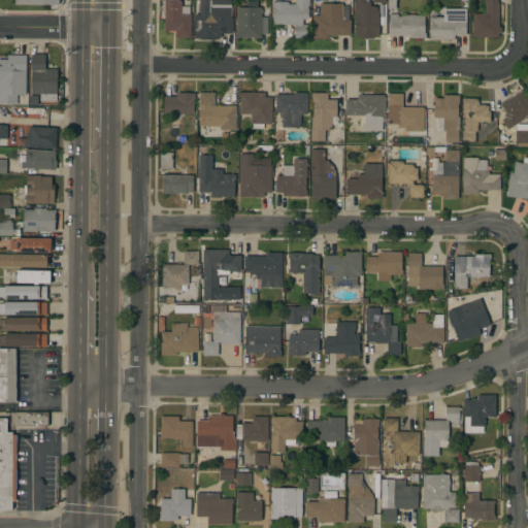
[(180,0),(180,6),(189,6),(189,13),(190,13),(190,38),(174,38),(174,31),(164,31),(164,0),(180,0)]
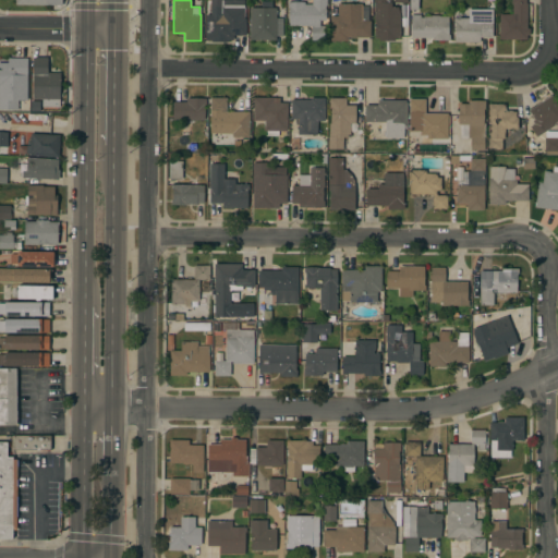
[(326,0),(326,5),(325,5),(325,21),(319,21),(319,25),(325,25),(325,40),(311,40),(311,25),(289,26),(288,8),(287,8),(287,2),(304,1),(304,4),(312,4),(312,0),(326,0)]
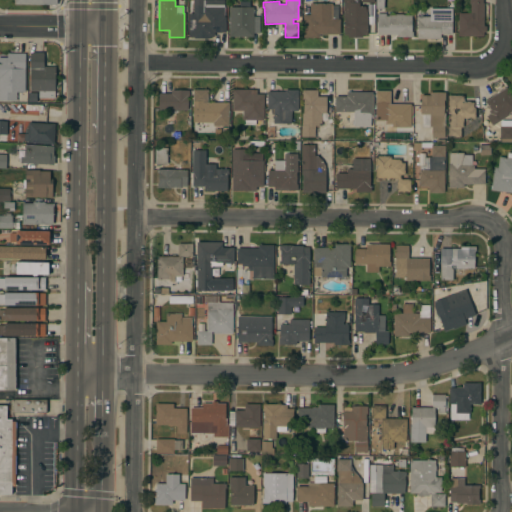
[(358,0),(358,6),(364,6),(367,17),(366,17),(366,20),(373,20),(373,33),(367,33),(367,35),(357,35),(357,36),(353,36),(353,35),(343,35),(344,16),(342,16),(342,0),(358,0)]
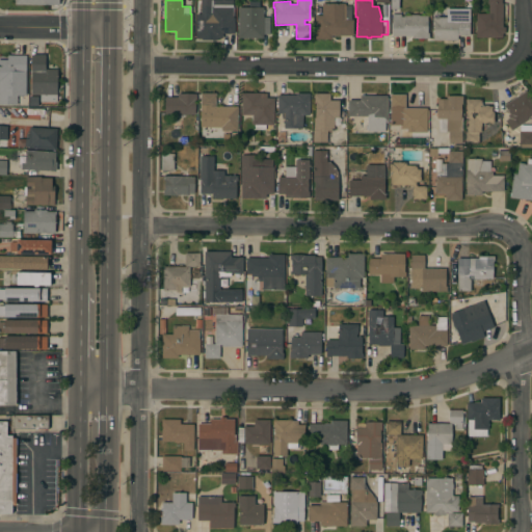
[(501,0),(501,3),(502,3),(502,27),(505,27),(505,33),(502,33),(502,37),(476,37),(476,14),(488,14),(488,4),(487,4),(487,0),(501,0)]
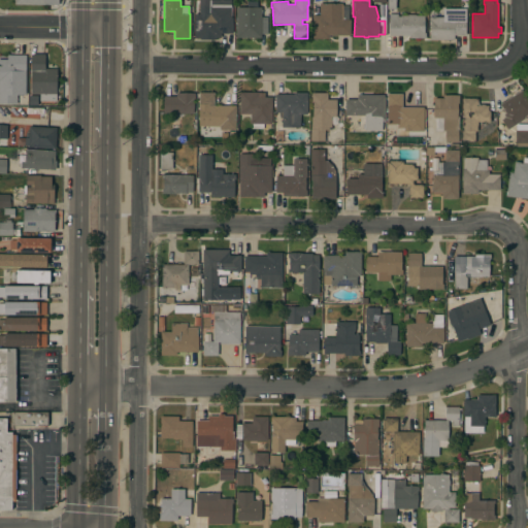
[(202,14),(202,11),(209,11),(209,7),(218,7),(218,1),(230,1),(230,7),(231,7),(231,18),(232,18),(232,33),(221,33),(221,38),(194,37),(194,13),(202,14)]
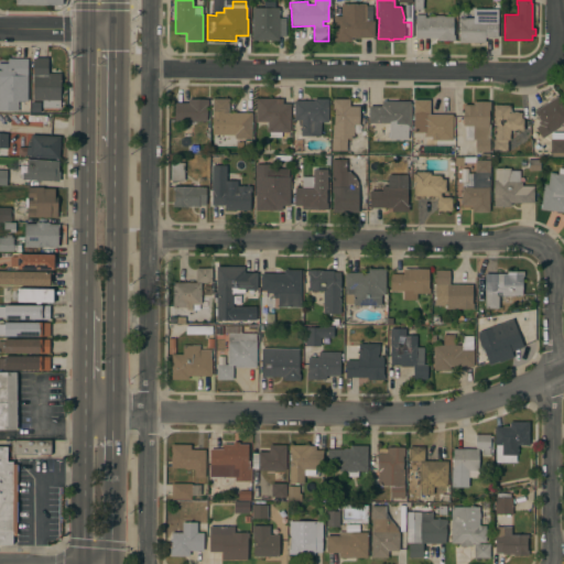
[(366,3),(366,11),(371,11),(370,21),(373,21),(373,38),(350,38),(350,42),(334,41),(334,15),(340,15),(340,3),(366,3)]
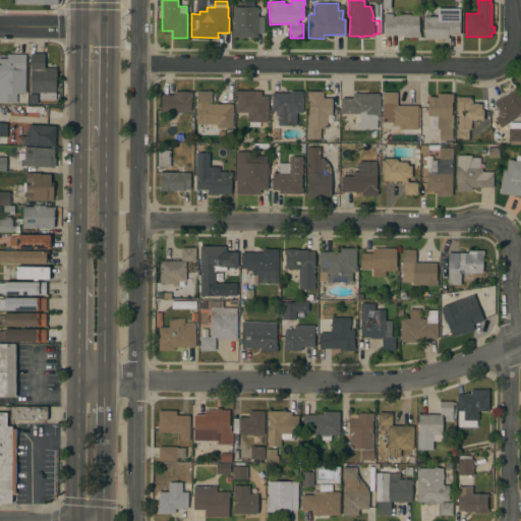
[(257,7),(257,18),(264,18),(264,34),(257,34),(257,38),(233,38),(233,7),(257,7)]
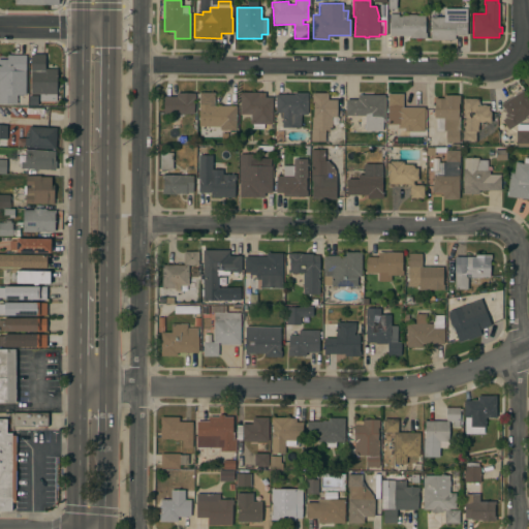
[(466,8),(466,35),(454,35),(454,40),(430,40),(431,22),(429,22),(429,18),(443,18),(443,8),(466,8)]
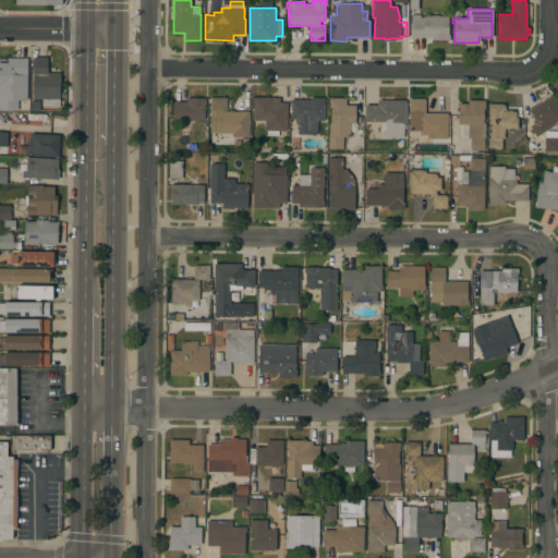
[(420,14),(420,17),(422,17),(422,16),(429,16),(429,15),(438,15),(438,16),(448,16),(448,35),(449,35),(449,40),(433,40),(433,38),(410,38),(411,14),(420,14)]
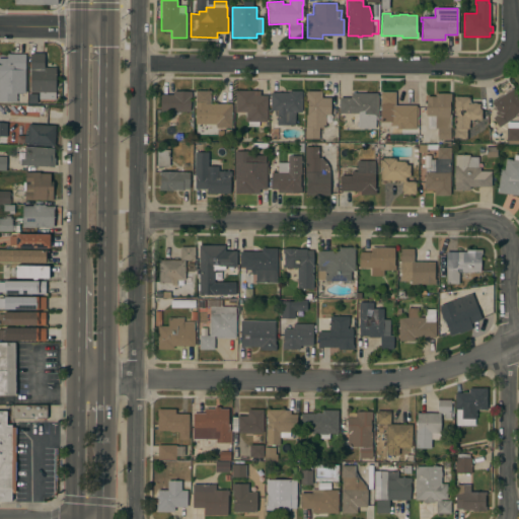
[(44,53),(44,68),(55,67),(55,99),(39,99),(39,92),(29,92),(29,53),(44,53)]
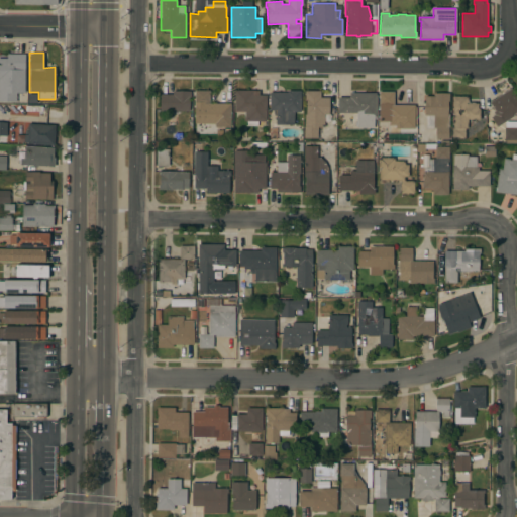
[(24,93),(16,93),(16,102),(0,102),(0,58),(7,58),(7,54),(25,54),(24,93)]
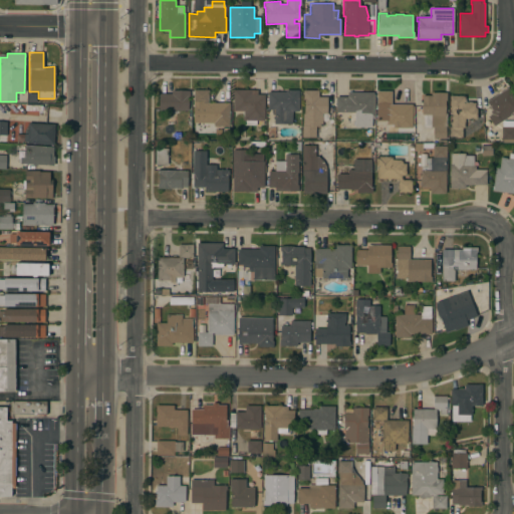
[(508,87),(513,96),(513,110),(510,113),(511,114),(494,126),(488,116),(491,114),(490,111),(492,109),(487,101),(508,87)]
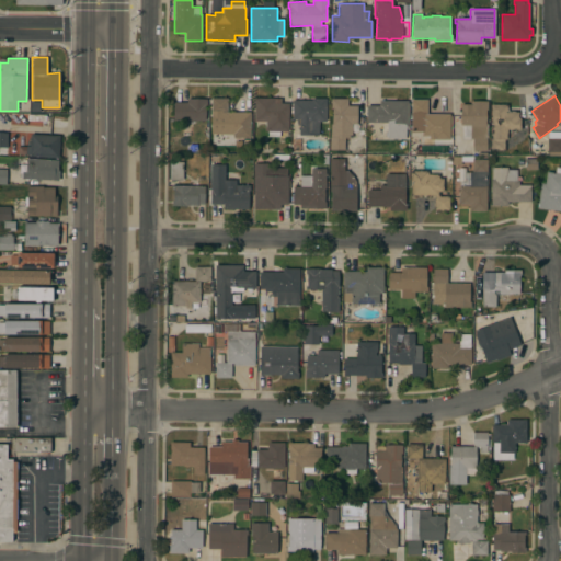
[(250,138),(232,138),(232,135),(221,135),(221,113),(210,113),(212,98),(227,99),(227,113),(250,113),(250,138)]
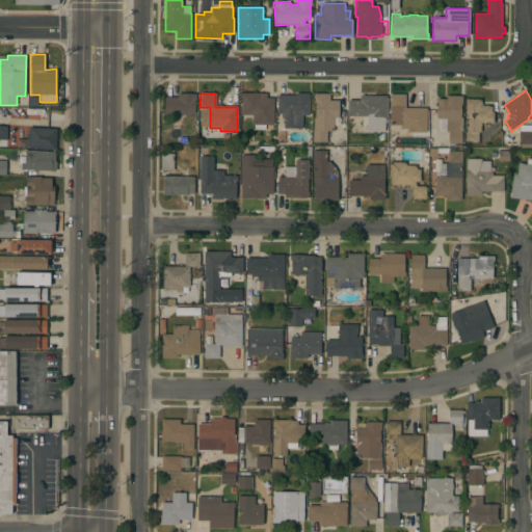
[(260,92),(260,94),(266,94),(266,98),(273,98),(273,125),(265,125),(265,130),(254,130),(254,125),(251,125),(251,114),(241,114),(241,92),(260,92)]
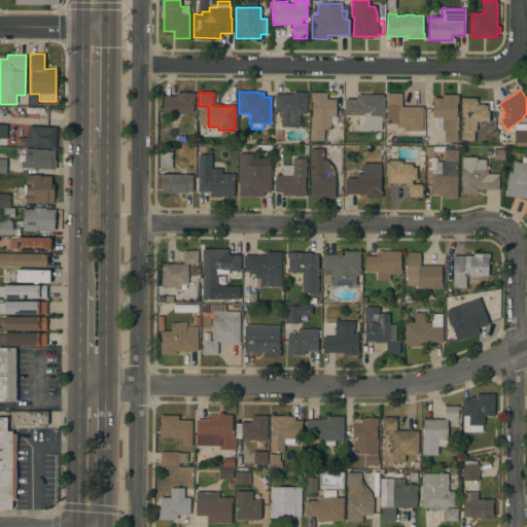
[(176,97),(176,93),(195,93),(195,99),(192,99),(192,113),(182,113),(163,113),(164,96),(176,97)]
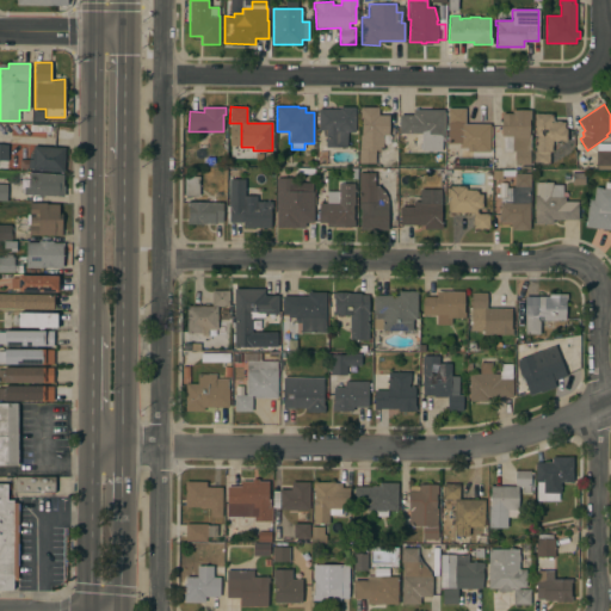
[(339,110),(339,107),(356,107),(355,133),(347,133),(347,147),(326,147),(326,130),(318,130),(319,109),(339,110)]
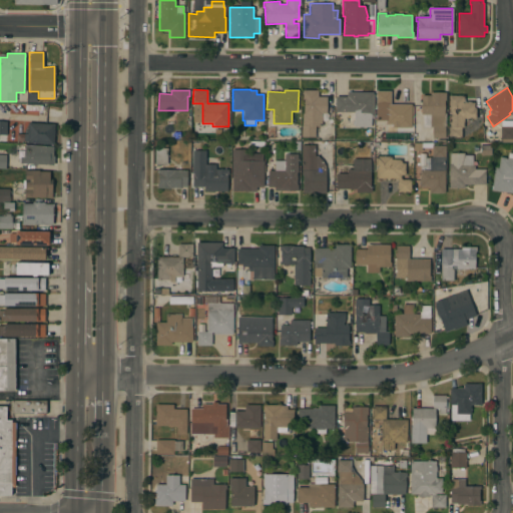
[(318,96),(327,96),(327,113),(322,113),(322,126),(315,126),(315,137),(302,137),(302,125),(303,113),(304,113),(304,99),(303,99),(303,90),(318,90),(318,96)]
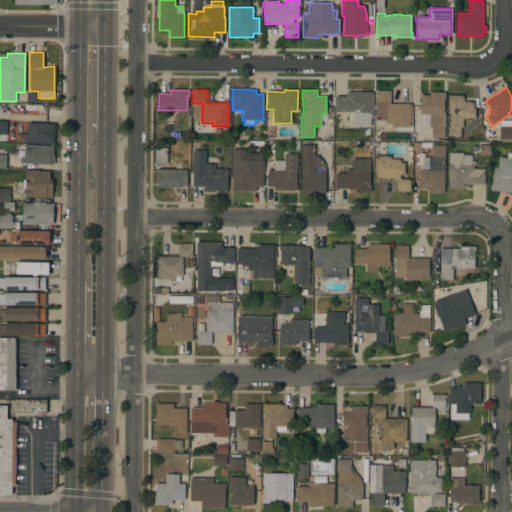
[(410,127),(392,127),(392,126),(384,126),(384,120),(375,120),(375,91),(389,91),(389,104),(410,104),(410,127)]
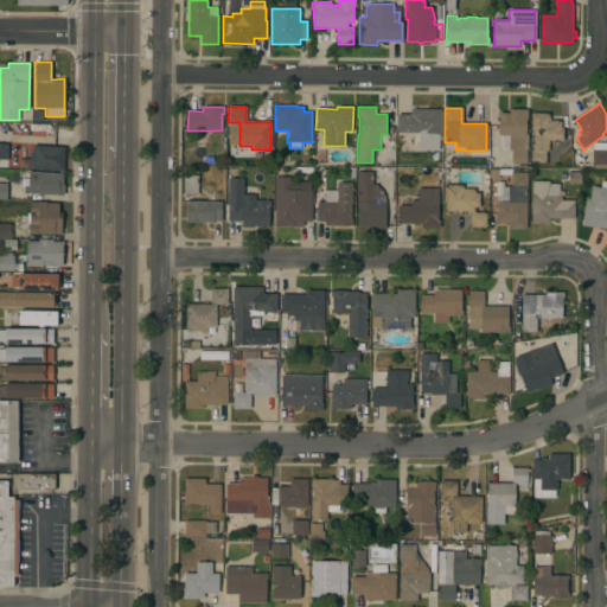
[(441,109),(441,139),(439,139),(439,151),(419,149),(419,146),(411,146),(411,133),(396,133),(397,114),(410,114),(410,109),(441,109)]
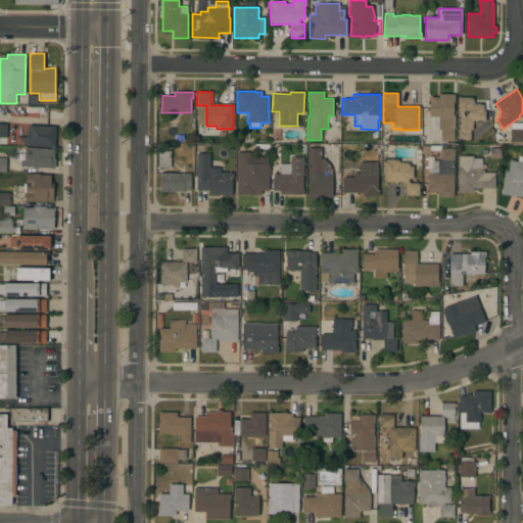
[(438,97),(438,94),(455,94),(454,103),(453,103),(453,115),(454,115),(454,141),(440,141),(440,130),(438,130),(438,116),(429,116),(429,97),(438,97)]
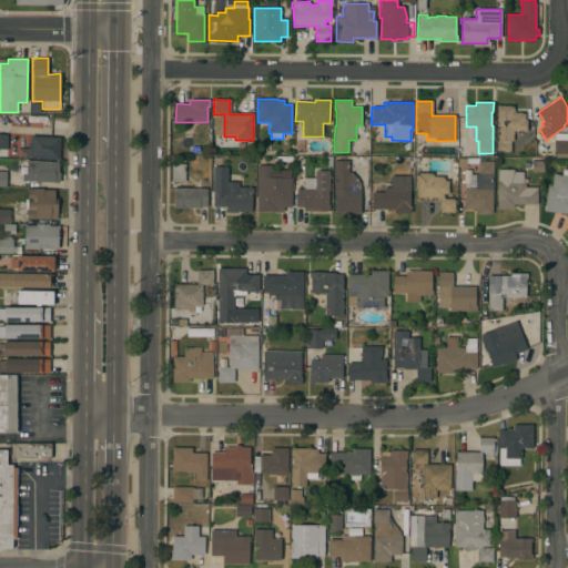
[(31,103),(40,103),(40,114),(30,114),(31,103)]
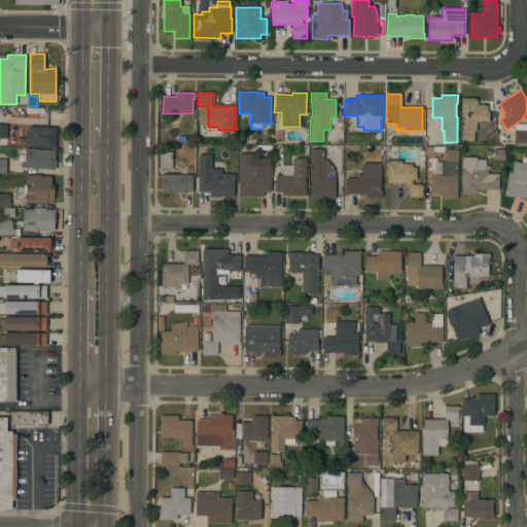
[(460,131),(460,98),(477,98),(477,105),(487,105),(487,110),(489,110),(489,121),(477,121),(477,131),(473,131),(473,142),(460,142),(460,131)]
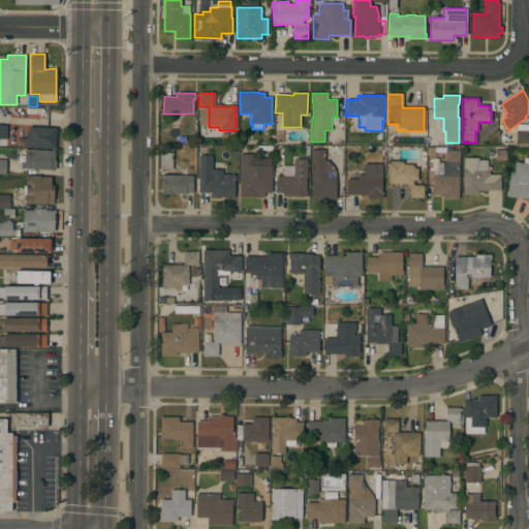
[(528,147),(517,147),(517,144),(516,144),(516,130),(517,130),(517,124),(528,125),(528,147)]
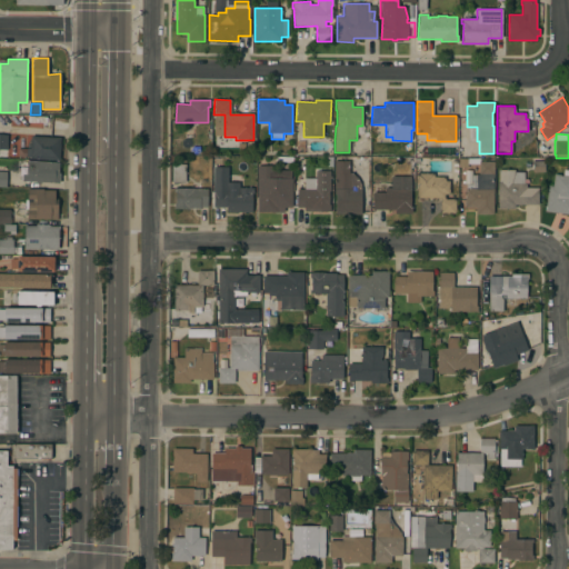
[(26,148),(31,148),(32,137),(60,138),(59,159),(26,157),(26,148)]
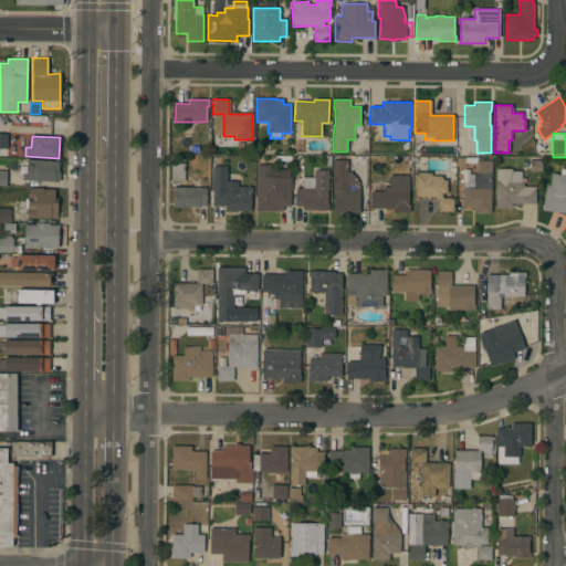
[(59,161),(59,173),(60,173),(59,182),(41,181),(41,182),(35,182),(35,180),(21,180),(22,174),(25,174),(27,160),(59,161)]
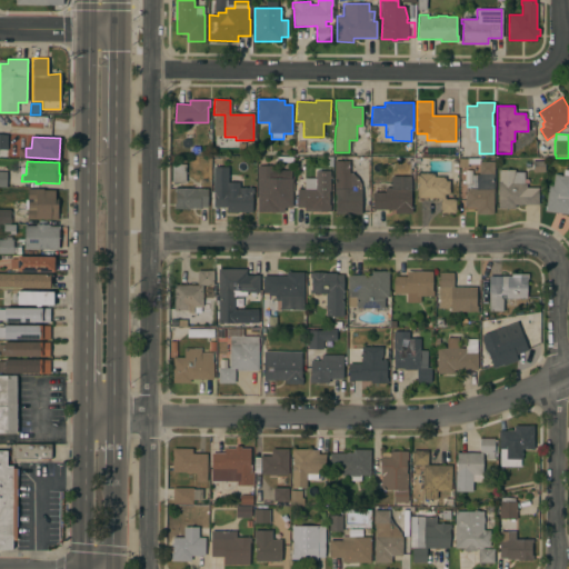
[(349,161),(349,162),(350,162),(350,173),(352,173),(353,175),(358,179),(360,182),(361,186),(361,189),(361,215),(336,215),(336,193),(335,193),(335,161),(349,161)]
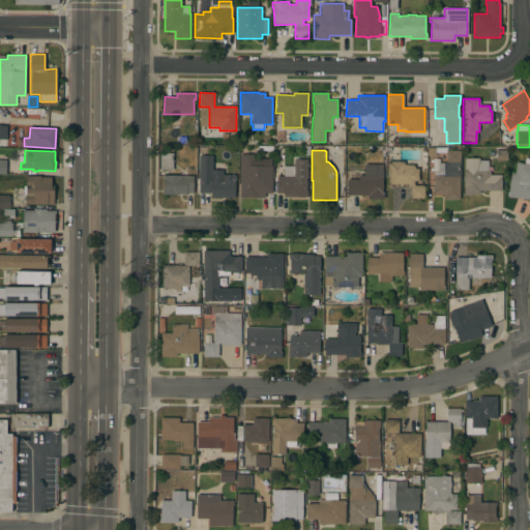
[(443,199),(443,193),(433,193),(433,172),(439,172),(439,163),(446,163),(446,150),(460,151),(459,200),(443,199)]
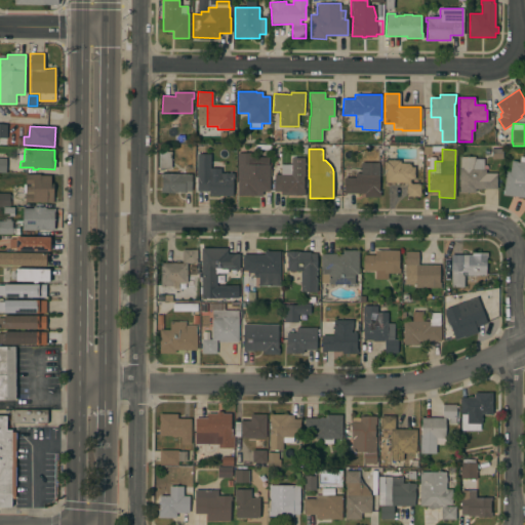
[(171,152),(170,168),(158,168),(159,152),(171,152)]
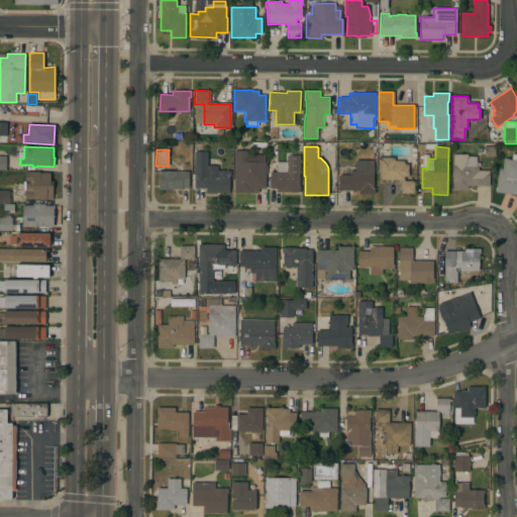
[(259,189),(259,193),(233,193),(234,150),(246,150),(246,154),(264,154),(264,162),(266,162),(266,189),(259,189)]
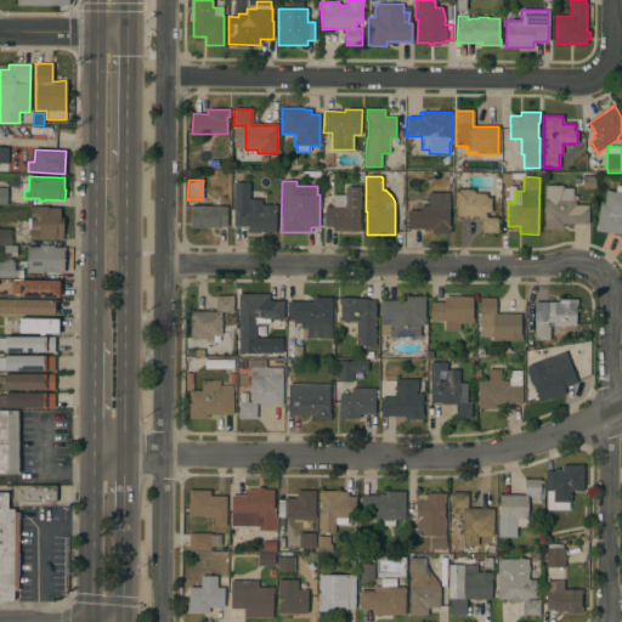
[(249,201),(260,202),(260,205),(277,205),(277,211),(276,211),(275,232),(248,232),(248,227),(233,227),(233,210),(233,182),(249,182),(249,201)]
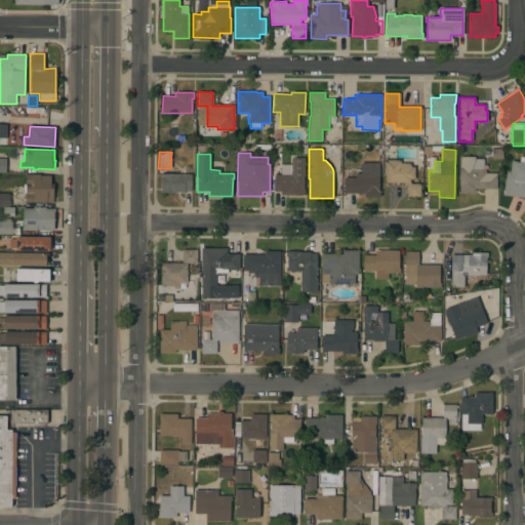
[(459,168),(459,156),(475,157),(475,159),(483,159),(483,169),(485,169),(485,173),(497,173),(496,189),(475,189),(475,193),(459,192),(459,168)]
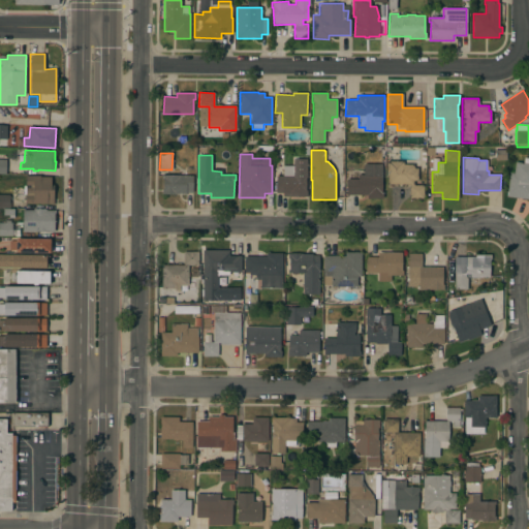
[(528,198),(506,196),(509,173),(514,174),(516,161),(523,162),(524,158),(528,158),(528,198)]
